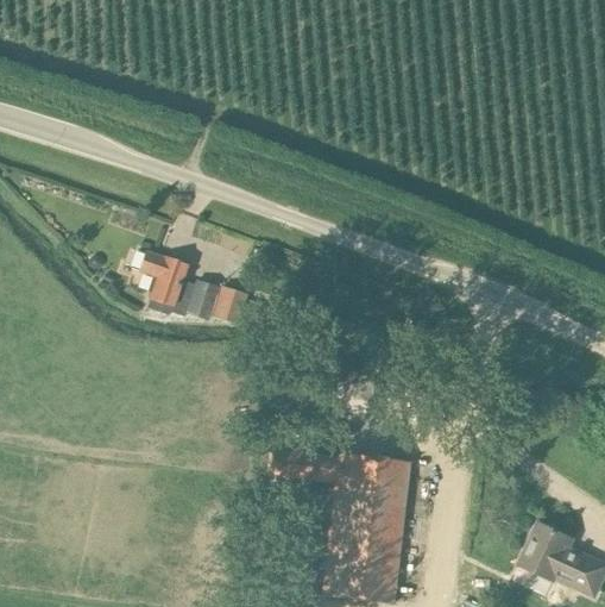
[(151,289),(155,291),(153,294),(149,308),(170,315),(171,312),(186,317),(187,313),(208,321),(220,289),(199,281),(196,286),(183,281),(189,264),(166,256),(166,257),(149,251),(142,269),(159,275),(159,277),(156,276),(151,289)]
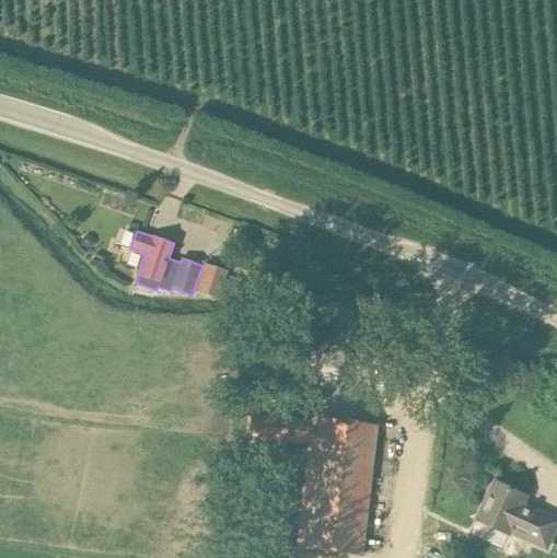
[(86,234),(83,237),(84,243),(88,246),(92,246),(95,242),(95,237),(92,234),(86,234)]
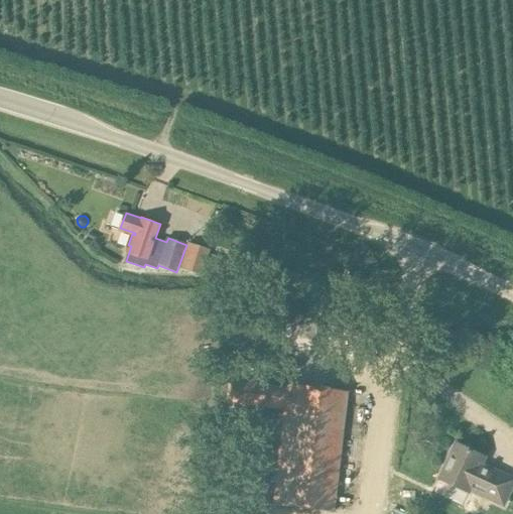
[(189,242),(183,261),(182,266),(204,273),(211,249),(189,242)]
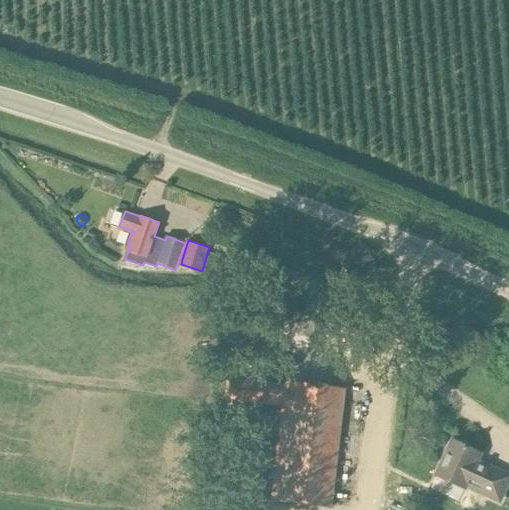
[(212,251),(209,260),(227,266),(230,257),(212,251)]
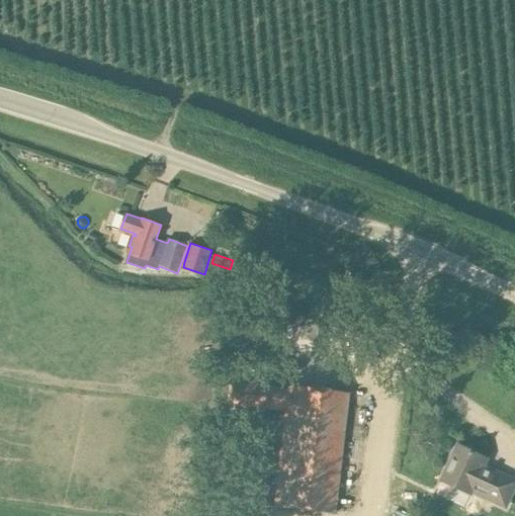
[(430,348),(429,358),(440,359),(441,349),(430,348)]
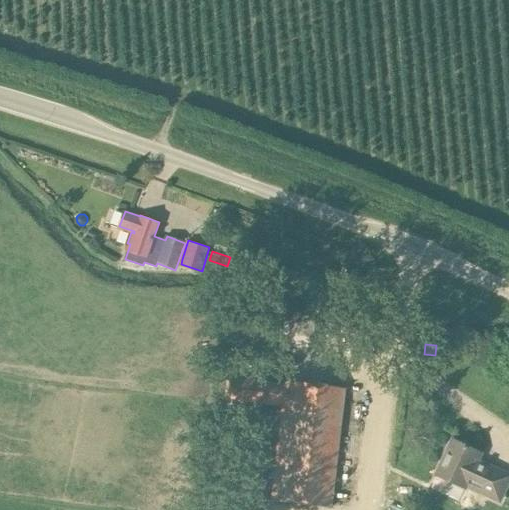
[(273,499),(312,504),(332,506),(346,387),(287,380),(286,383),(229,376),(227,398),(284,405),(273,499)]
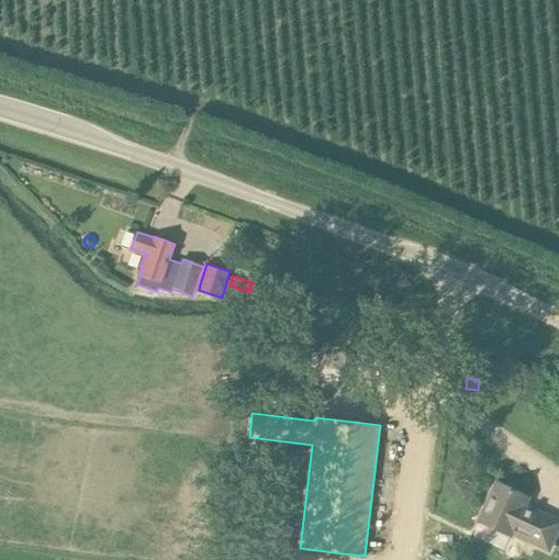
[(482,519),(502,529),(514,535),(515,532),(551,549),(558,535),(558,518),(546,512),(545,514),(536,510),(535,512),(526,508),(532,496),(500,482),(482,519)]
